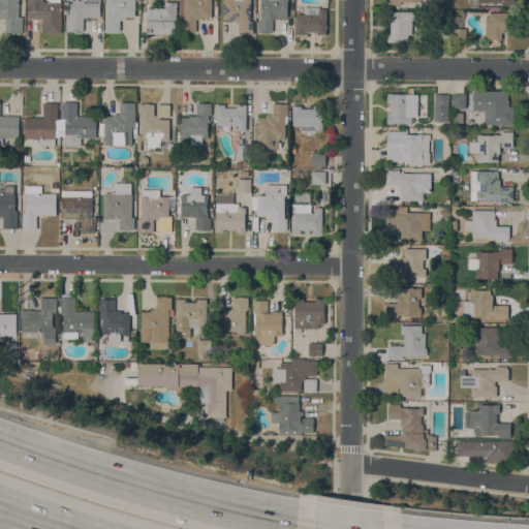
[(0,0),(19,0),(19,17),(23,17),(23,32),(5,32),(5,18),(0,18),(0,0)]
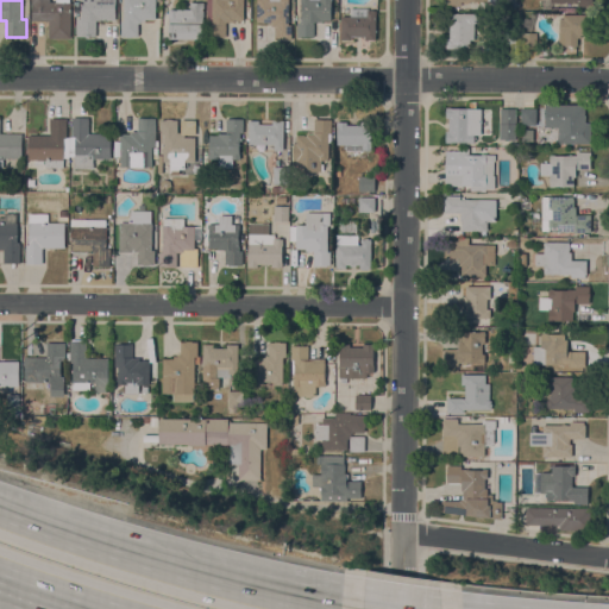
[(31,0),(50,0),(50,2),(56,2),(56,0),(69,0),(69,1),(71,1),(71,38),(49,38),(49,20),(32,20),(31,0)]
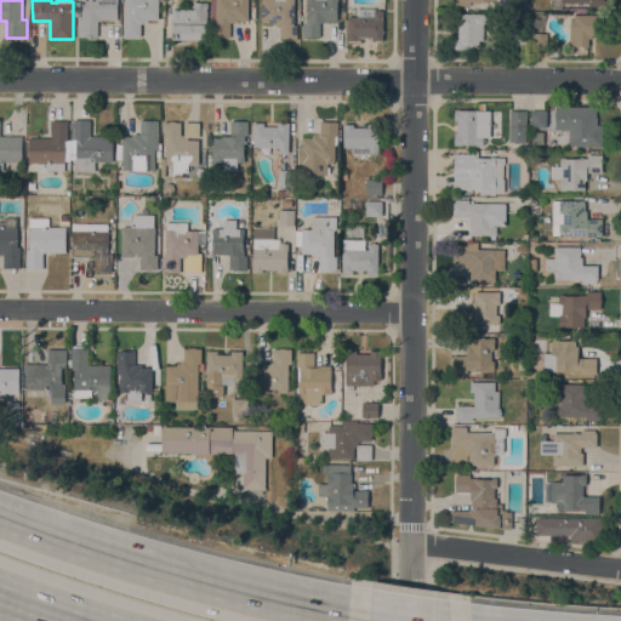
[(118,0),(118,20),(108,21),(108,20),(102,20),(102,21),(97,21),(98,36),(78,36),(78,18),(83,18),(83,0),(118,0)]
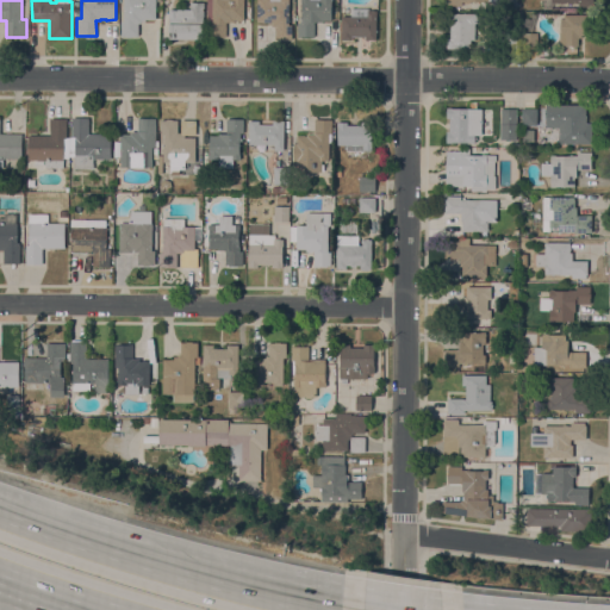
[(124,0),(156,0),(156,19),(145,19),(145,22),(142,22),(142,23),(138,23),(138,36),(132,36),(132,37),(126,37),(126,36),(120,36),(120,22),(124,22),(124,0)]
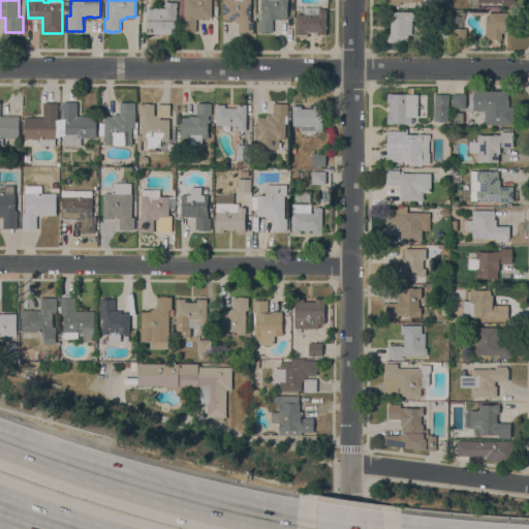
[(211,0),(211,17),(203,17),(203,19),(196,19),(196,31),(181,31),(182,19),(179,19),(179,0),(211,0)]
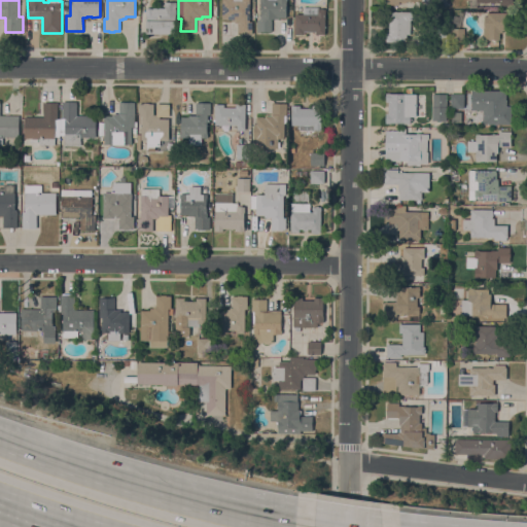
[(250,0),(250,21),(252,21),(252,34),(247,34),(242,34),(242,33),(238,33),(238,23),(235,23),(235,21),(232,21),(232,19),(222,19),(222,0),(250,0)]
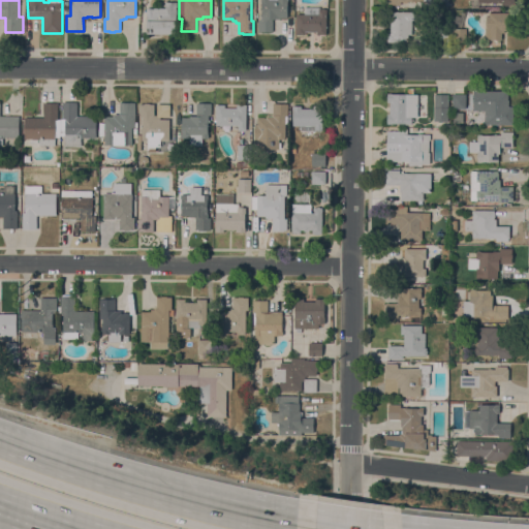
[(287,0),(287,18),(279,18),(279,20),(273,19),(273,32),(257,31),(258,20),(260,20),(260,16),(261,16),(261,9),(259,9),(260,6),(261,7),(261,5),(260,5),(260,3),(261,3),(261,0),(287,0)]
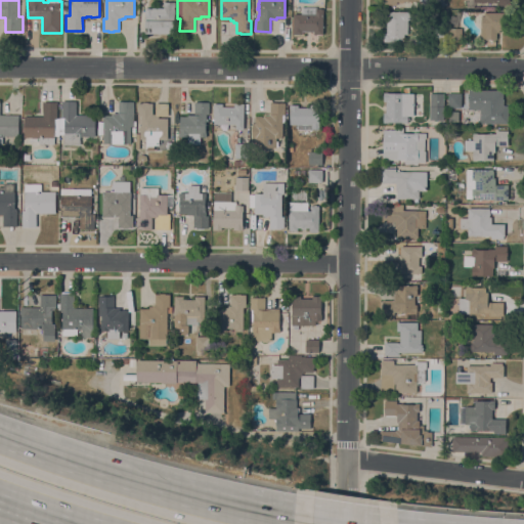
[(164,7),(164,2),(175,1),(175,13),(174,13),(175,33),(146,33),(145,13),(144,13),(144,7),(164,7)]
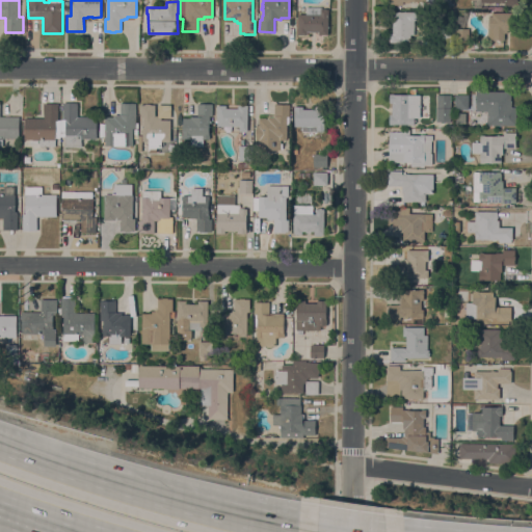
[(298,14),(306,14),(306,6),(322,6),(322,8),(328,8),(328,34),(319,34),(319,31),(307,31),(307,34),(297,34),(298,14)]
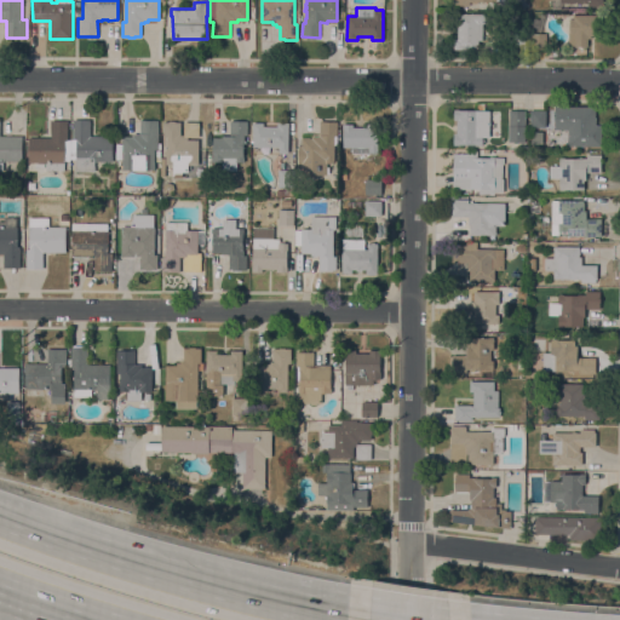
[(482,40),(478,40),(478,50),(454,50),(454,39),(458,39),(458,24),(453,24),(453,13),(484,13),(484,16),(486,16),(486,21),(484,21),(484,23),(482,23),(482,40)]
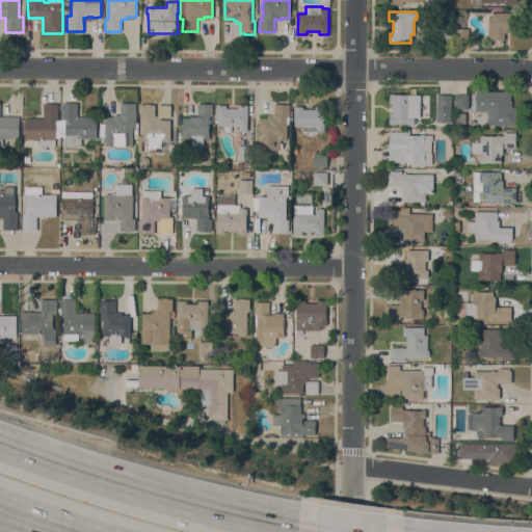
[(462,16),(464,11),(468,12),(463,27),(459,26),(460,24),(456,22),(458,15),(462,16)]
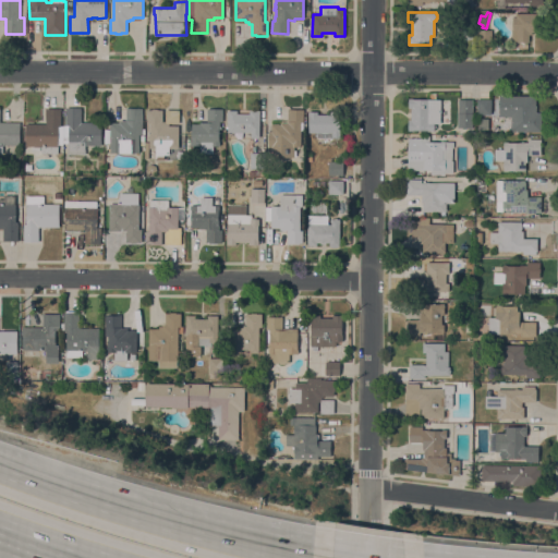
[(541,13),(541,32),(532,32),(532,35),(529,35),(529,41),(517,41),(517,40),(511,40),(511,28),(512,28),(512,16),(516,16),(516,13),(541,13)]
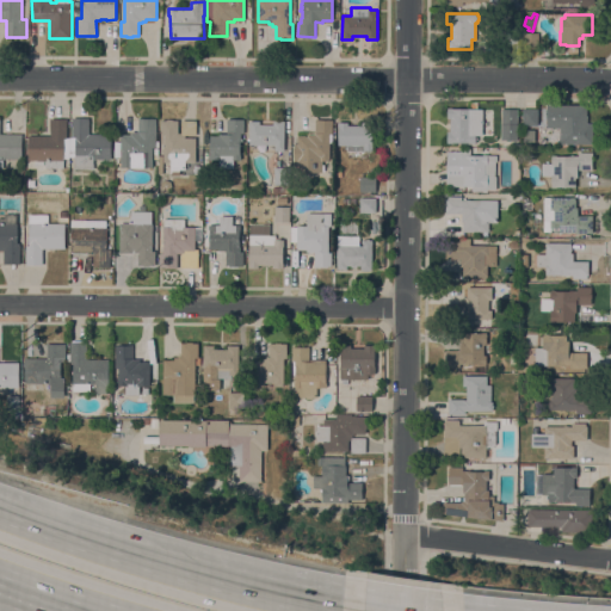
[(503,32),(518,31),(518,49),(503,49),(503,32)]
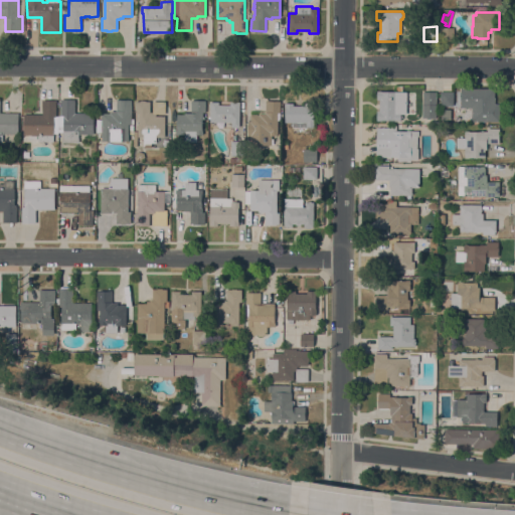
[(442,27),(454,27),(454,40),(441,40),(442,27)]
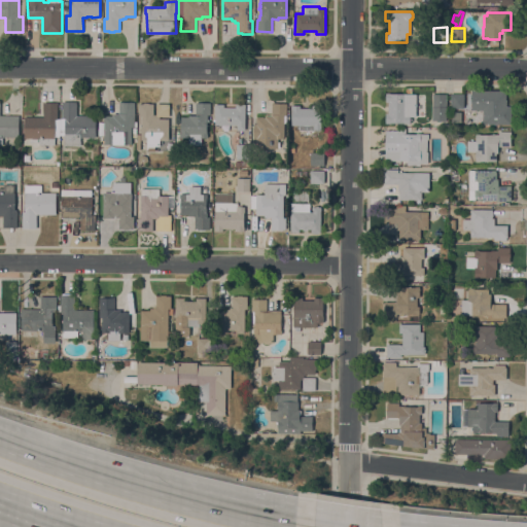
[(416,116),(410,116),(410,117),(412,117),(412,120),(411,120),(411,124),(403,123),(390,123),(390,124),(386,123),(386,113),(388,113),(388,102),(386,102),(386,93),(389,93),(406,94),(406,88),(412,88),(412,94),(417,94),(416,116)]
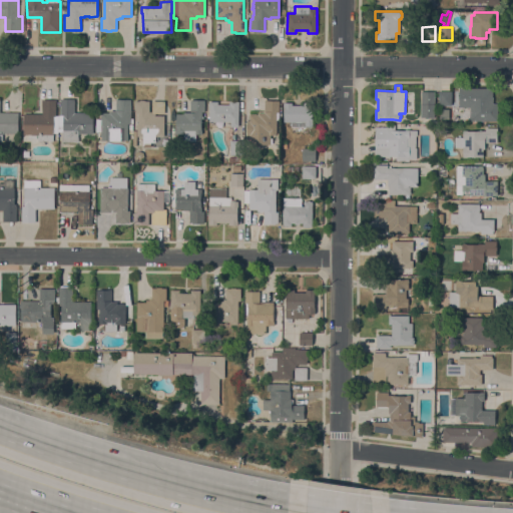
[(493,87),(493,103),(498,103),(498,120),(470,120),(470,106),(459,106),(459,87),(493,87)]
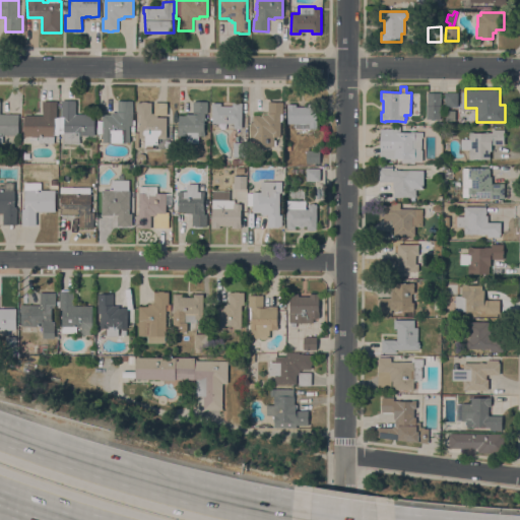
[(458,92),(457,106),(445,106),(445,91),(458,92)]
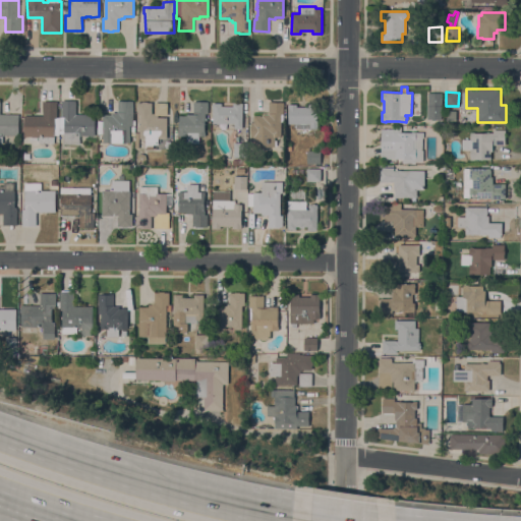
[(441,93),(441,117),(427,117),(427,93),(441,93)]
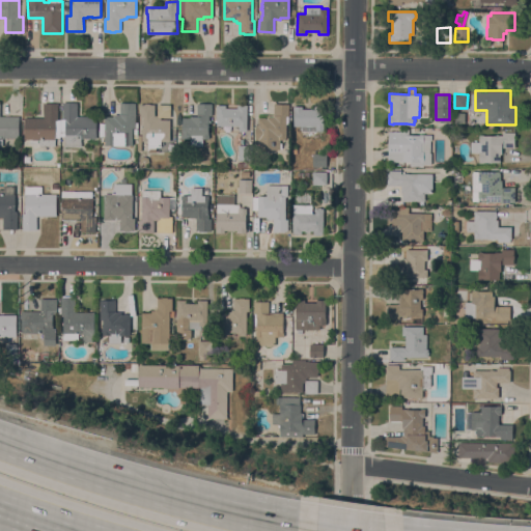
[(63,102),(78,102),(78,116),(96,116),(96,138),(81,138),(81,146),(65,146),(65,118),(63,118),(63,102)]
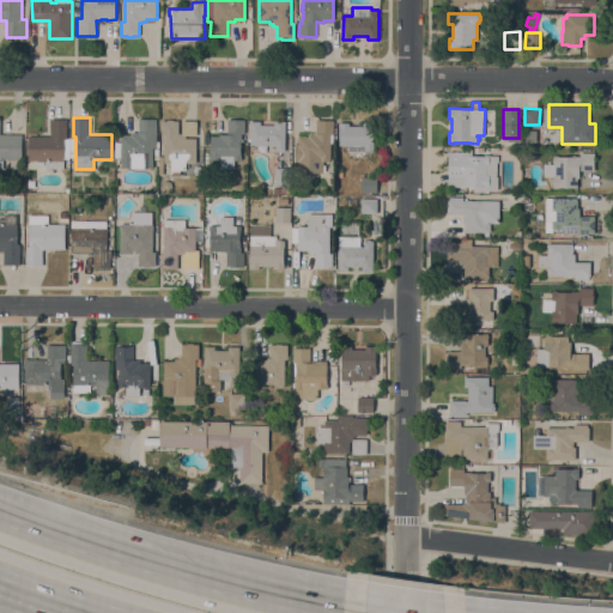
[(50,119),(67,119),(67,138),(70,138),(68,158),(64,158),(64,169),(46,169),(46,161),(29,161),(29,135),(50,135),(50,119)]
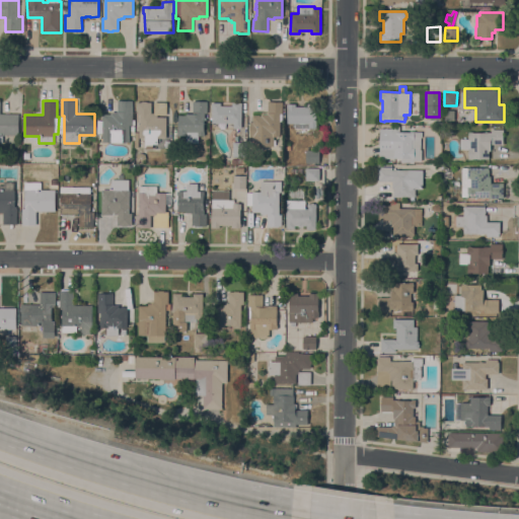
[(130,125),(130,135),(124,135),(124,141),(110,141),(110,135),(102,135),(102,115),(110,115),(110,112),(117,112),(117,100),(132,100),(132,125),(130,125)]
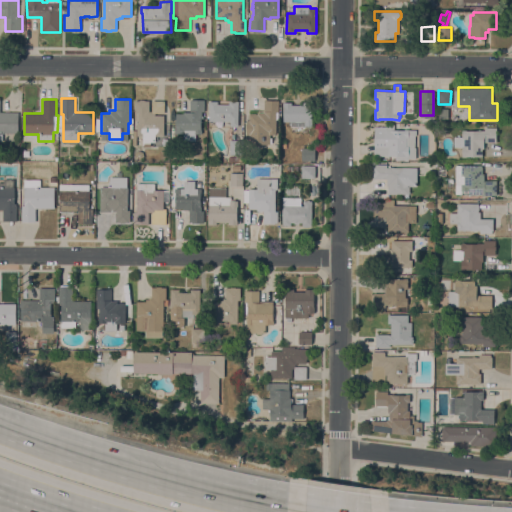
[(135,100),(139,100),(139,99),(144,99),(144,100),(149,100),(149,111),(152,111),(152,100),(164,100),(164,113),(155,113),(155,115),(164,115),(164,136),(155,136),(155,141),(150,141),(150,146),(143,146),(143,136),(137,136),(137,120),(134,120),(135,100)]
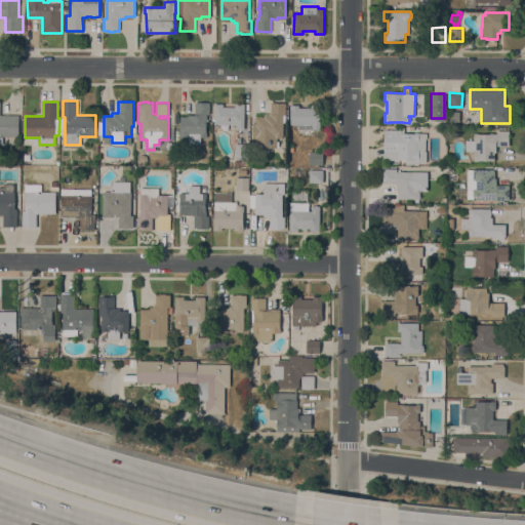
[(209,102),(209,114),(206,114),(206,132),(207,132),(207,136),(201,136),(201,144),(189,144),(189,136),(179,136),(180,116),(188,116),(188,115),(195,115),(195,102),(209,102)]
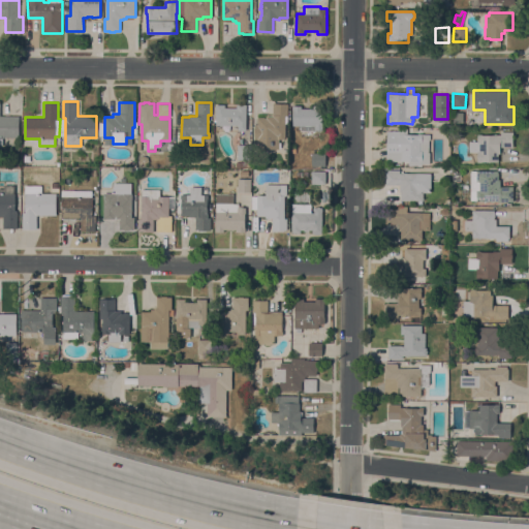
[(225,103),(225,107),(237,107),(237,104),(246,104),(246,130),(239,130),(238,125),(216,125),(216,103),(225,103)]
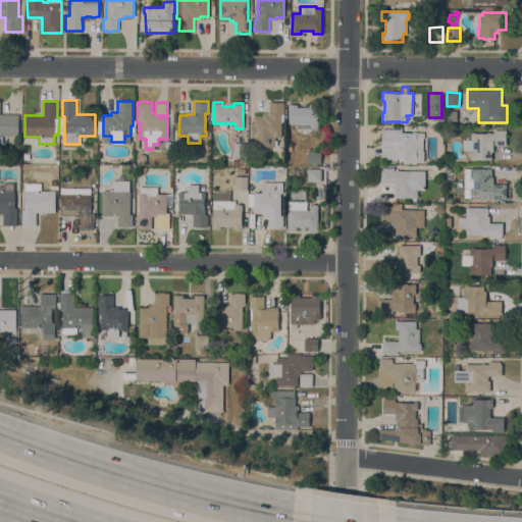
[(254,137),(251,137),(251,122),(254,122),(254,115),(255,115),(261,115),(261,116),(262,116),(262,113),(269,113),(269,102),(283,102),(283,121),(280,121),(281,137),(275,137),(275,140),(277,140),(277,146),(275,146),(275,147),(254,147),(254,137)]
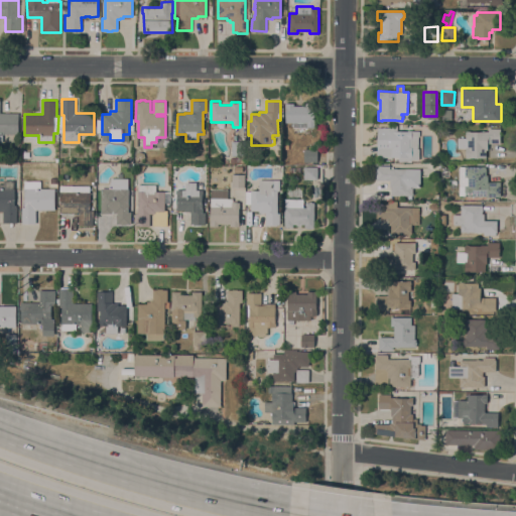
[(293,103),(293,106),(305,106),(305,103),(314,103),(314,127),(306,127),(306,122),(285,122),(285,106),(285,103),(293,103)]
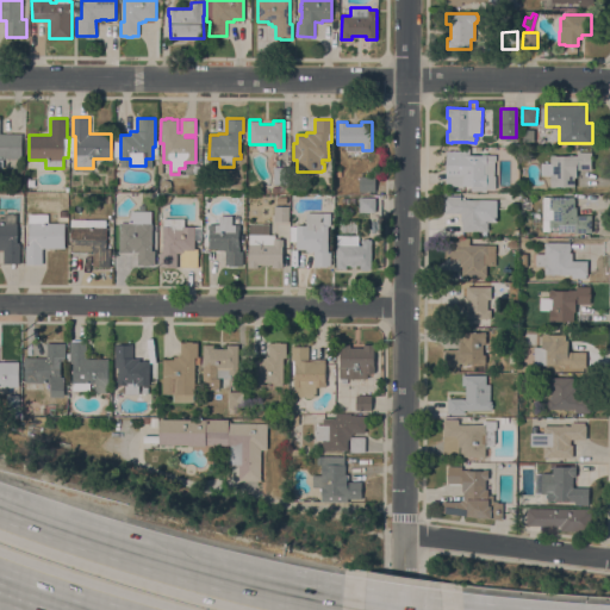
[(0,134),(22,134),(22,159),(4,159),(4,168),(0,168),(0,134)]
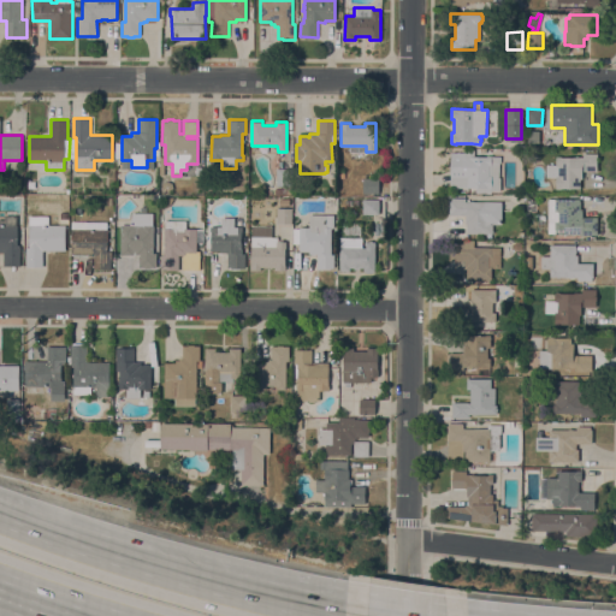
[(491,190),(491,188),(450,187),(450,152),(465,152),(465,149),(474,149),(474,157),(499,157),(499,163),(501,163),(499,176),(501,176),(501,190),(491,190)]
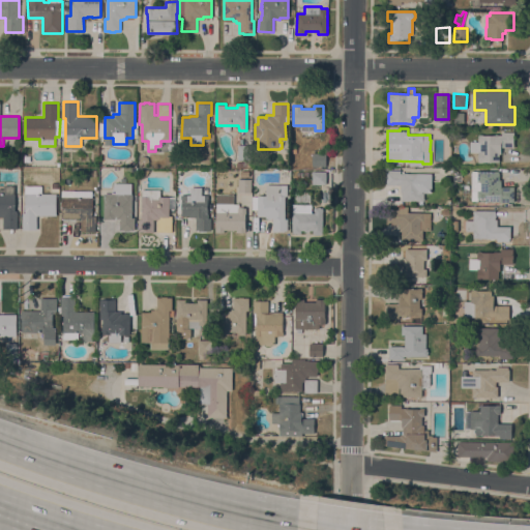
[(513,131),(513,147),(501,146),(501,153),(499,153),(499,162),(482,162),(482,163),(478,163),(478,152),(470,152),(470,141),(478,141),(478,135),(481,135),(496,135),(501,135),(501,131),(513,131)]
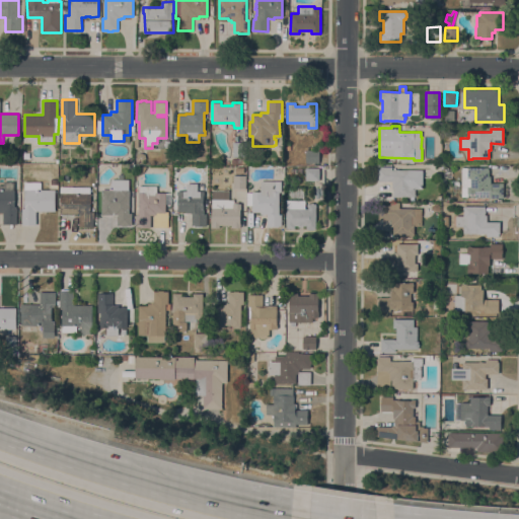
[(244,141),(244,156),(233,156),(233,141),(244,141)]
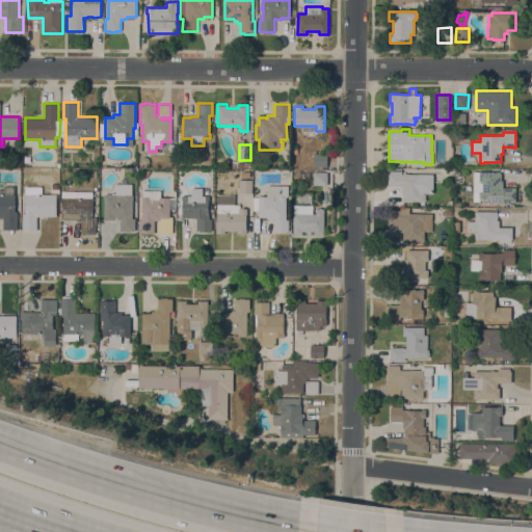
[(327,154),(327,166),(314,166),(314,154),(327,154)]
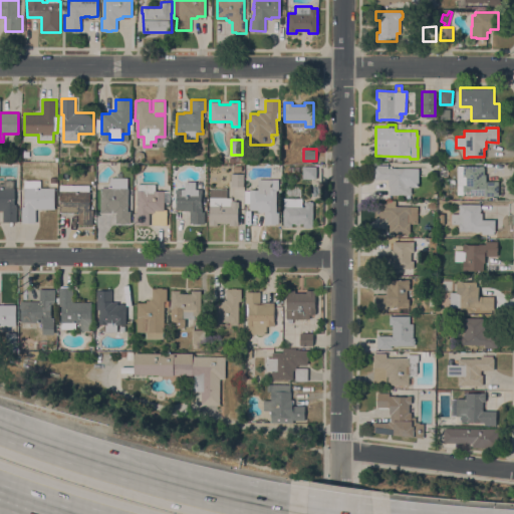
[(419,168),(419,187),(411,187),(411,195),(390,195),(390,193),(390,188),(390,186),(388,186),(388,180),(374,180),(374,168),(376,168),(376,165),(389,165),(388,168),(419,168)]
